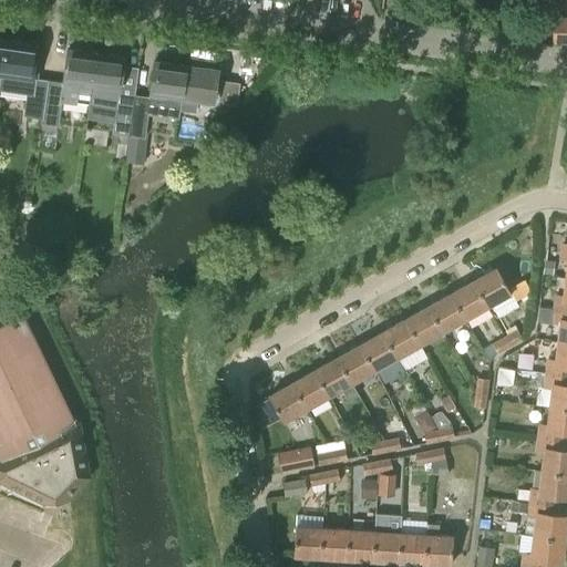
[(553,43),(566,42),(566,28),(553,28),(553,43)]
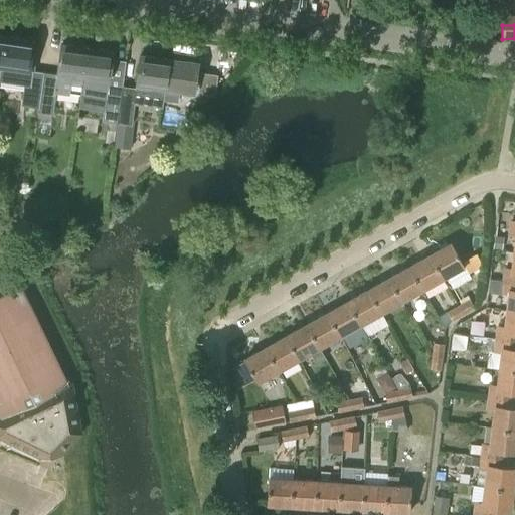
[(0,64),(0,81),(27,86),(31,87),(33,72),(36,46),(33,46),(33,40),(4,36),(0,64)]
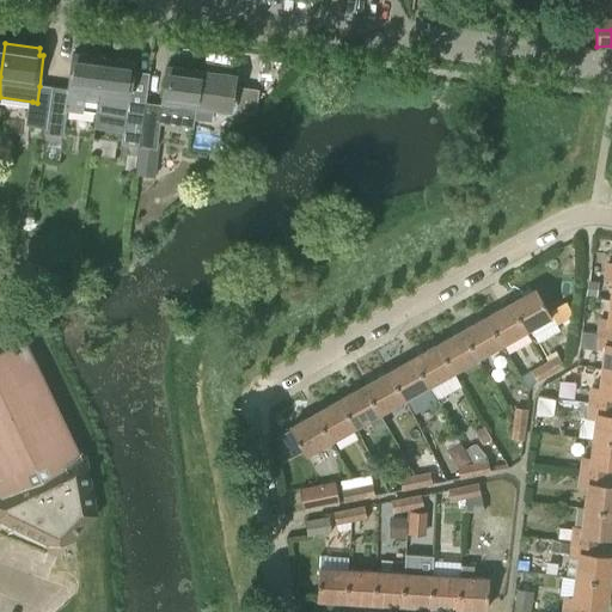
[(72,53),(67,90),(65,109),(65,110),(81,111),(83,99),(97,102),(103,56),(72,53)]
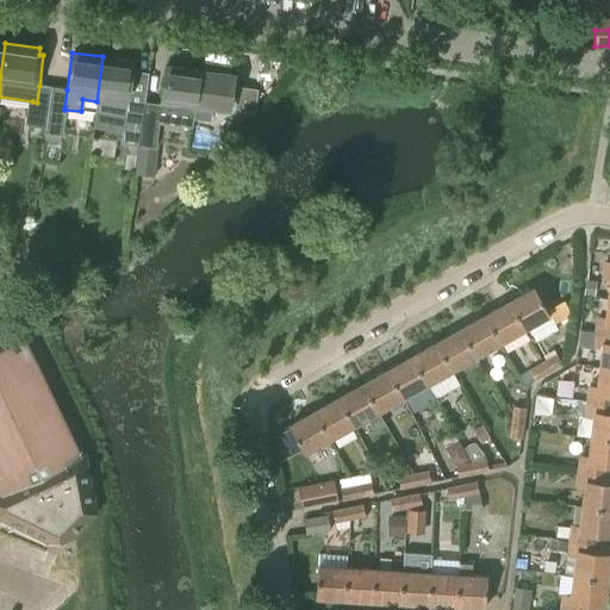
[(94,112),(125,117),(129,99),(134,61),(103,56),(97,101),(94,112)]
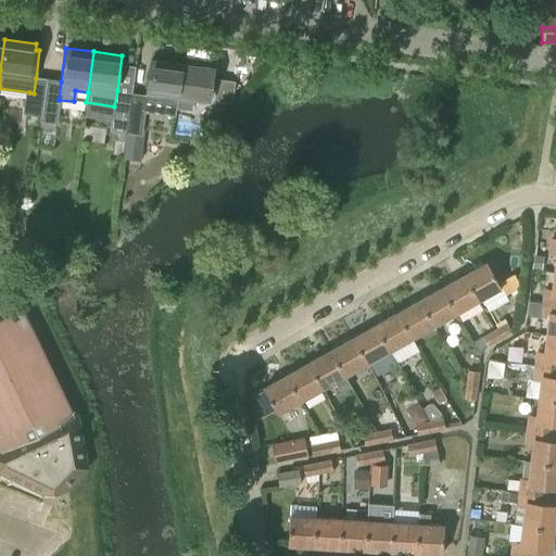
[(176,109),(182,64),(153,60),(150,59),(146,90),(162,92),(159,114),(175,116),(176,109)]
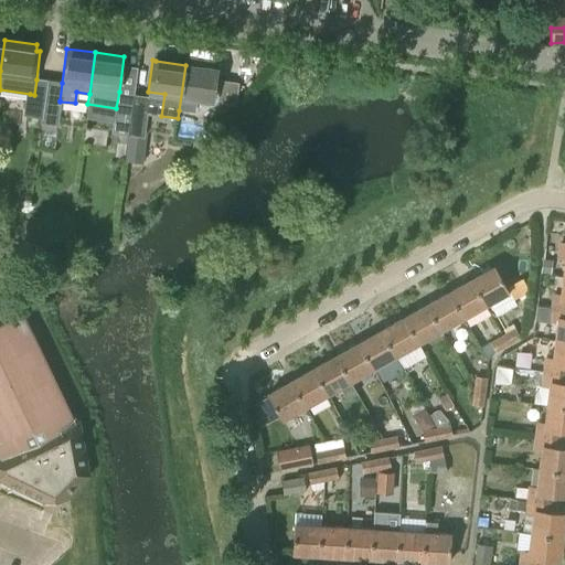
[(217,70),(185,65),(179,110),(194,113),(196,98),(213,100),(217,70)]
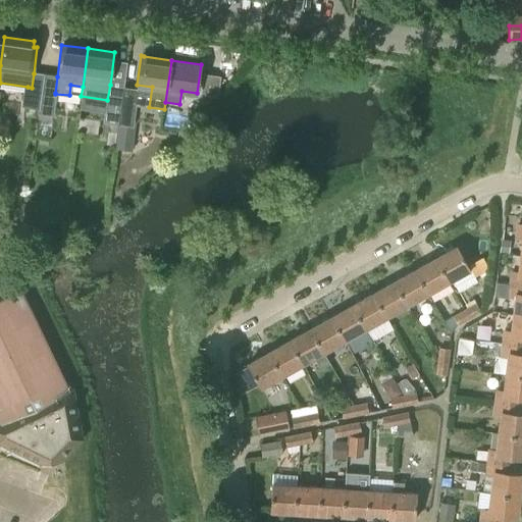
[(25,100),(40,102),(43,74),(34,73),(32,88),(28,87),(25,100)]
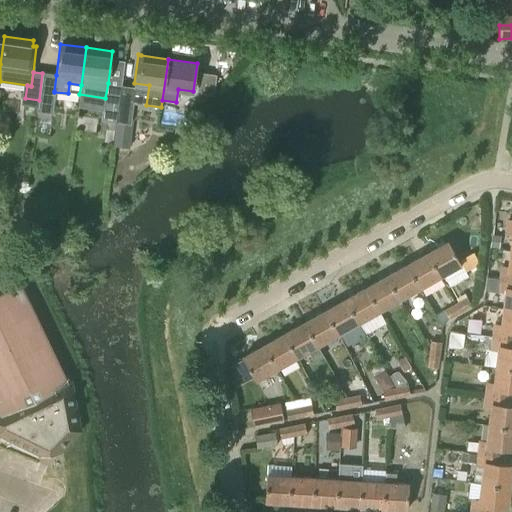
[(199,72),(196,92),(213,95),(216,74),(199,72)]
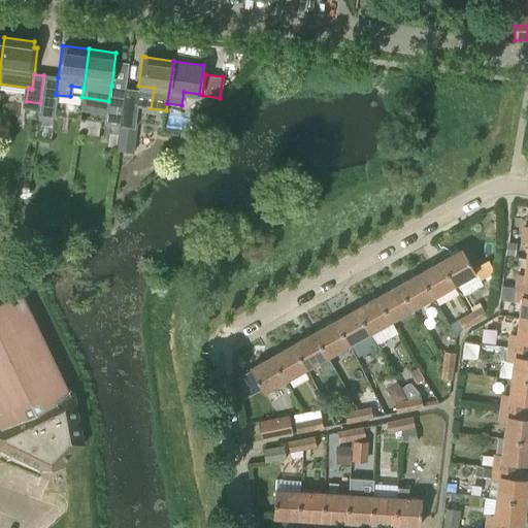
[(40,103),(38,114),(53,117),(56,95),(56,94),(58,77),(43,75),(40,103)]
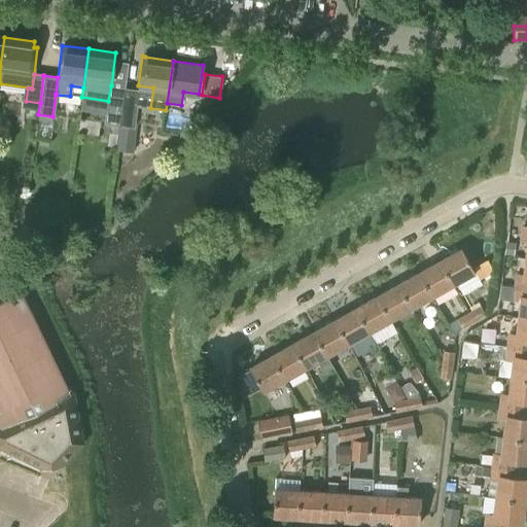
[(106,123),(120,125),(126,88),(111,85),(108,101),(106,123)]
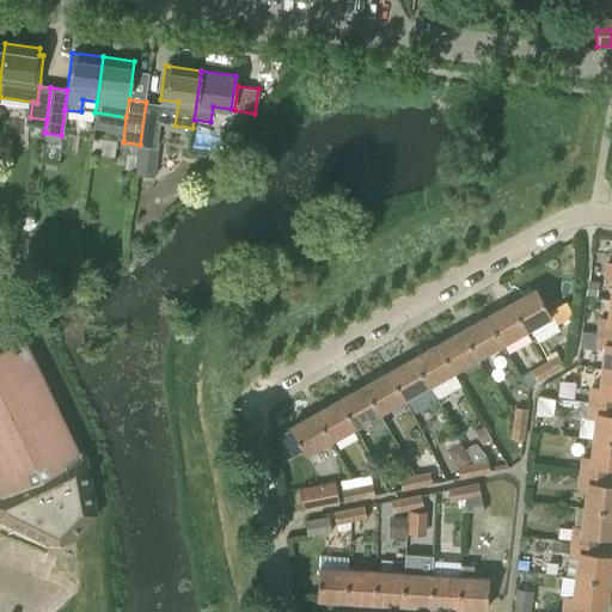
[(146,102),(140,145),(157,147),(161,104),(146,102)]
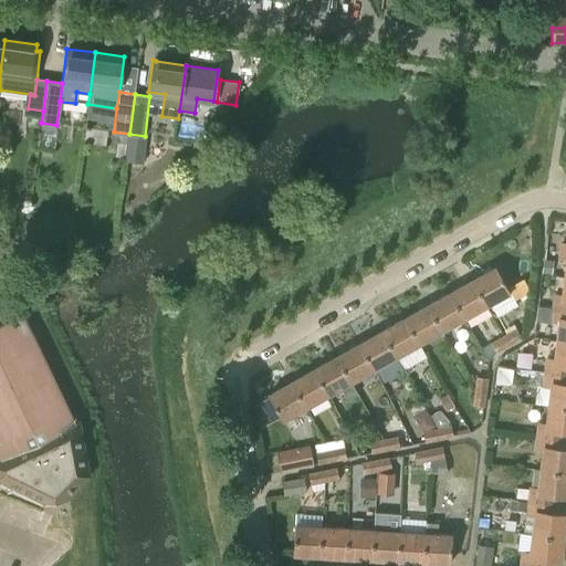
[(55,133),(56,125),(41,123),(40,130),(55,133)]
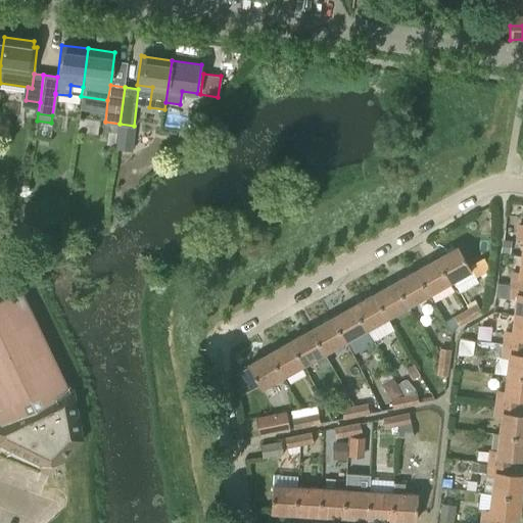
[(132,151),(135,126),(134,126),(120,124),(116,149),(132,151)]
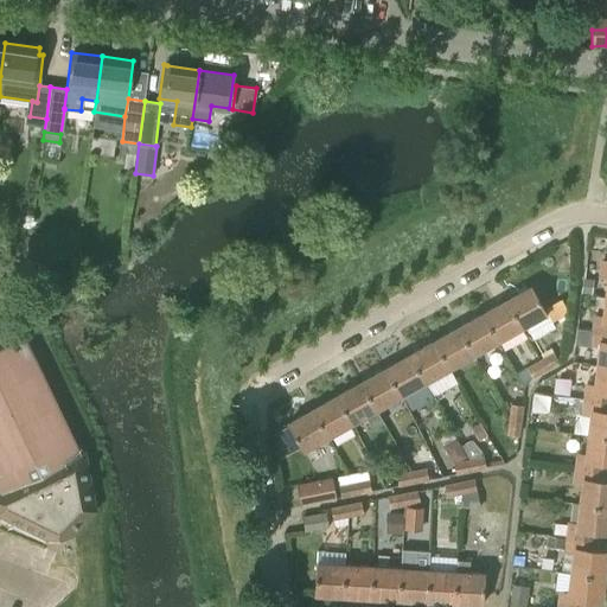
[(531,286),(506,300),(522,327),(547,313),(536,295),(551,296),(555,272),(531,286)]
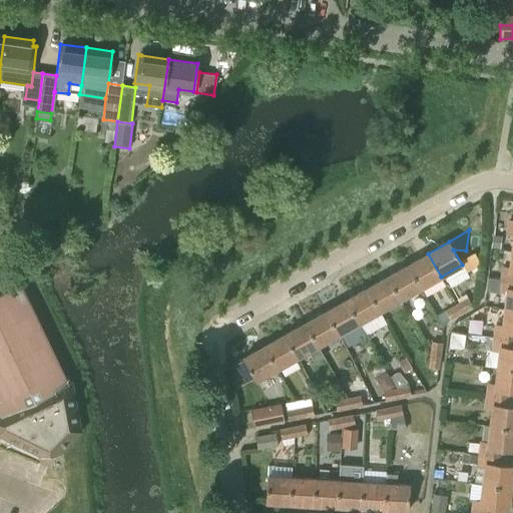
[(494,234),(492,247),(501,248),(502,235),(494,234)]
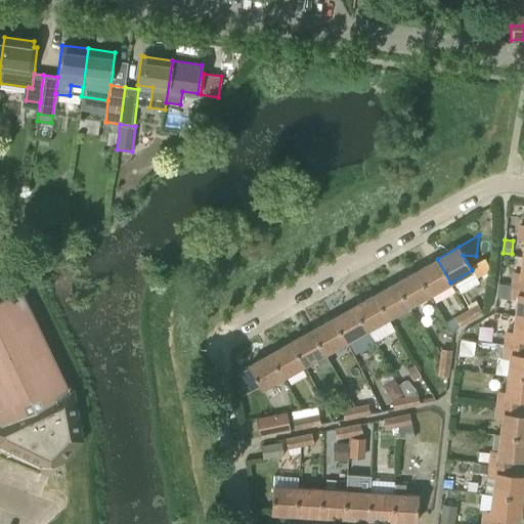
[(513,271),(512,285),(523,286),(523,255),(523,256),(520,272),(513,271)]
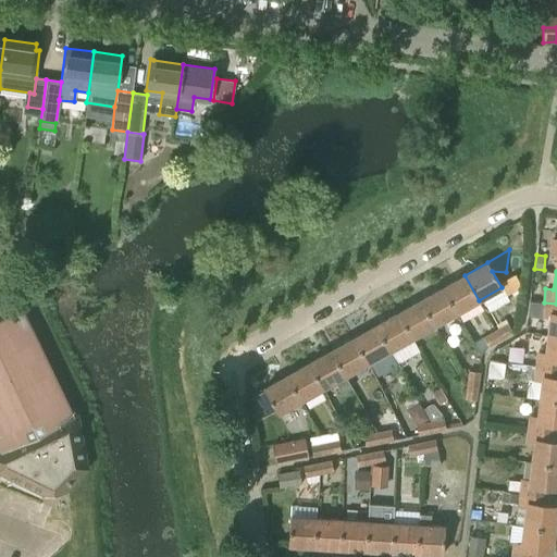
[(479,300),(465,275),(443,287),(457,312),(479,300)]
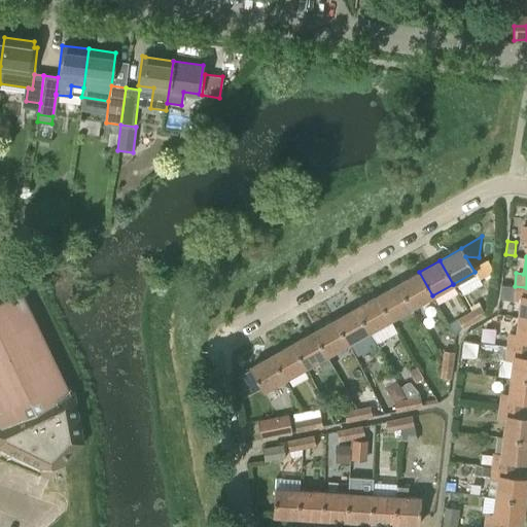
[(526,287),(515,286),(511,286),(513,272),(502,271),(499,299),(520,301),(518,317),(526,318),(526,287)]
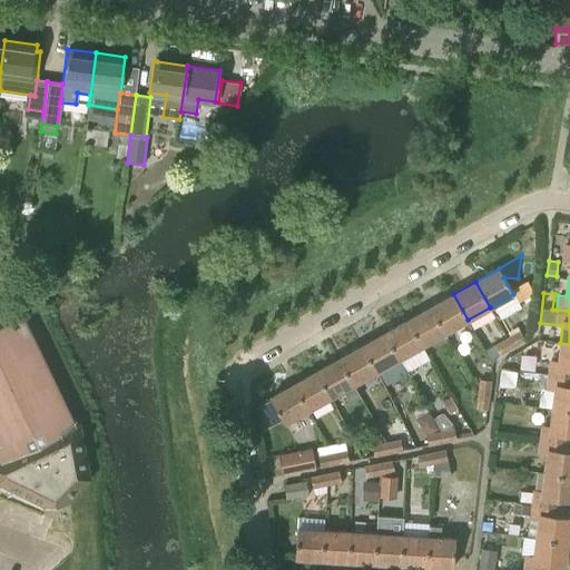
[(453,294),(430,307),(444,333),(468,320),(453,294)]
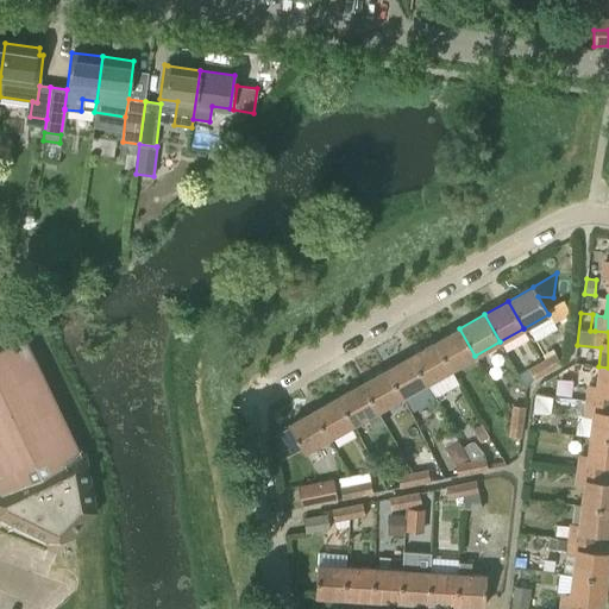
[(475,356),(459,328),(435,341),(450,369),(475,356)]
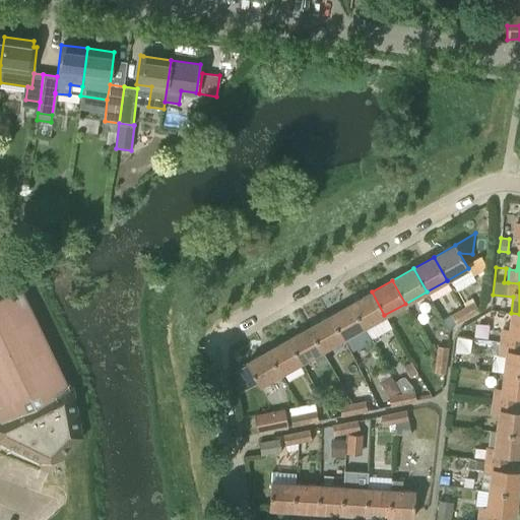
[(0,438),(41,459),(45,452),(49,451),(54,451),(59,456),(79,436),(71,392),(70,392),(20,287),(0,297),(0,418),(4,427),(0,429),(0,438)]
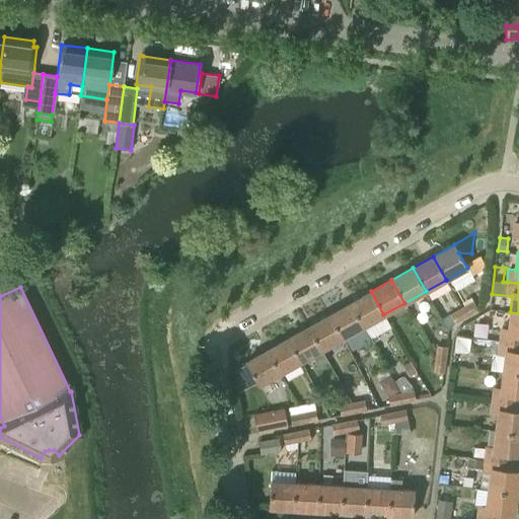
[(383,314),(371,291),(350,303),(363,326),(383,314)]
